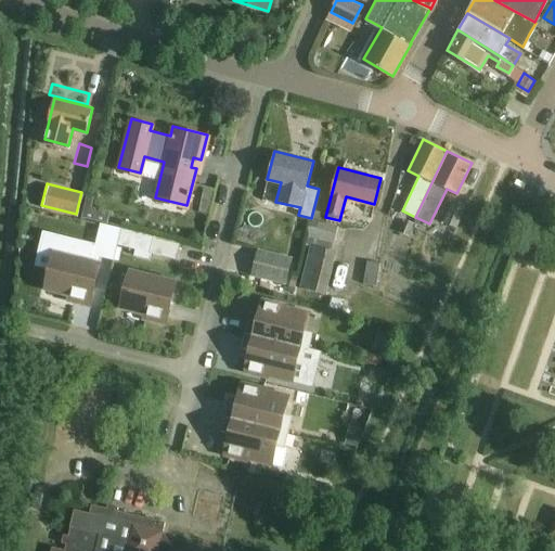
[(203,186),(197,208),(208,210),(214,188),(203,186)]
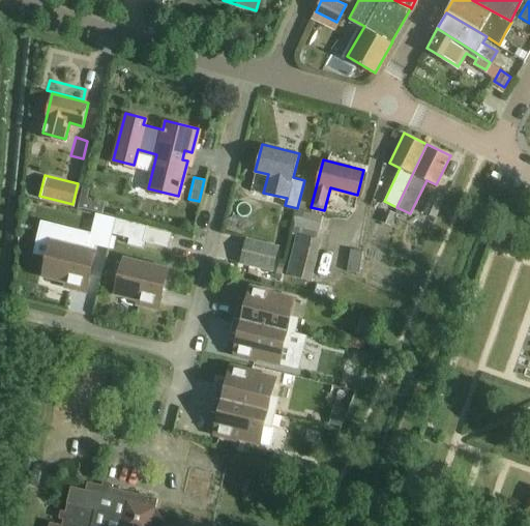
[(421,209),(435,215),(444,195),(431,188),(421,209)]
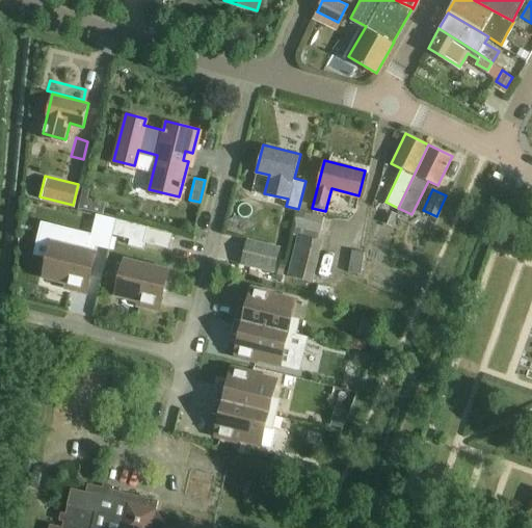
[(287,275),(311,281),(321,240),(316,239),(322,214),(297,209),(291,233),(297,234),(287,275)]
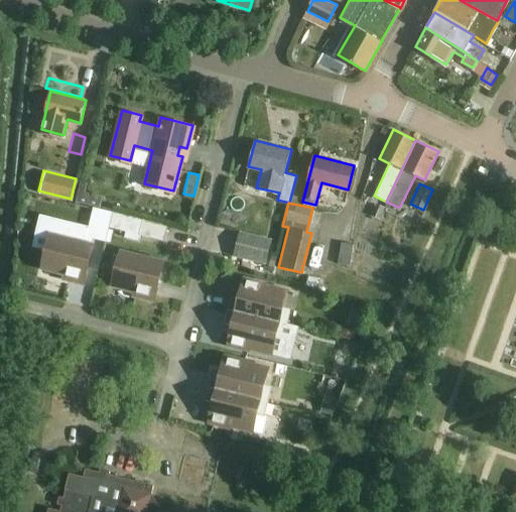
[(379,218),(383,207),(375,204),(371,215),(379,218)]
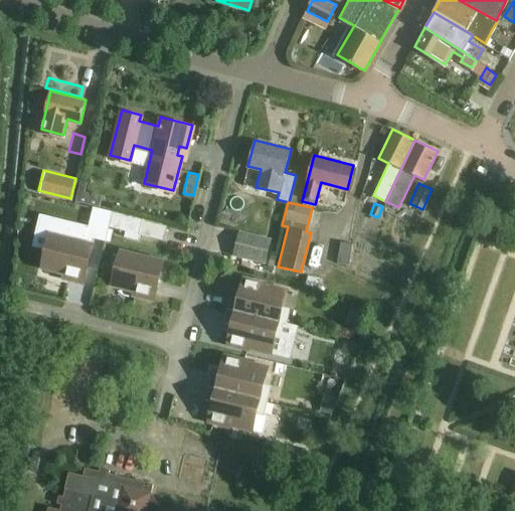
[(89,225),(87,233),(90,234),(105,238),(108,224),(109,225),(113,210),(94,206),(89,225)]
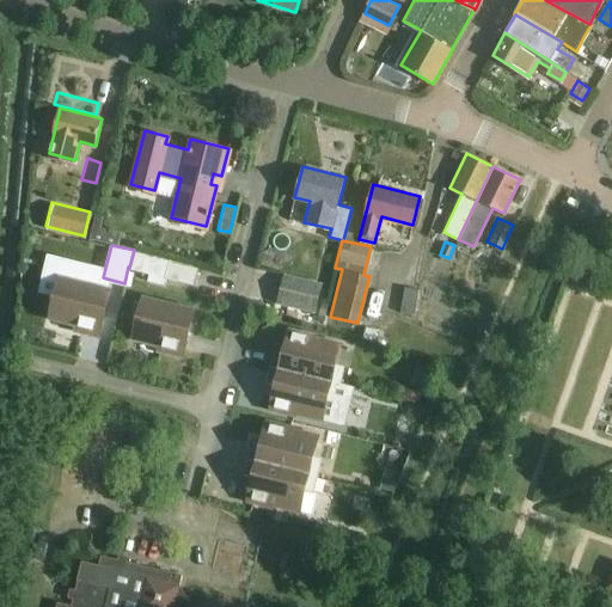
[(134,250),(129,268),(148,271),(147,280),(165,283),(166,276),(195,283),(199,267),(171,259),(134,250)]
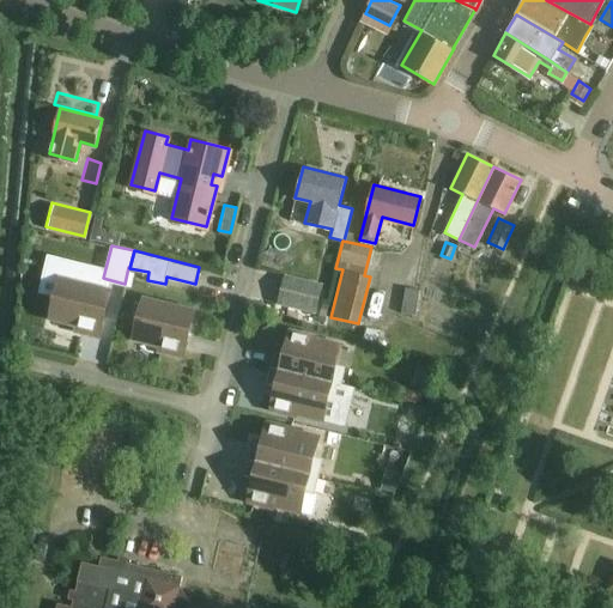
[(56,296),(52,317),(77,323),(76,328),(98,334),(104,309),(99,308),(104,287),(107,279),(103,278),(105,268),(61,257),(56,278),(65,280),(61,295),(58,293),(56,296)]
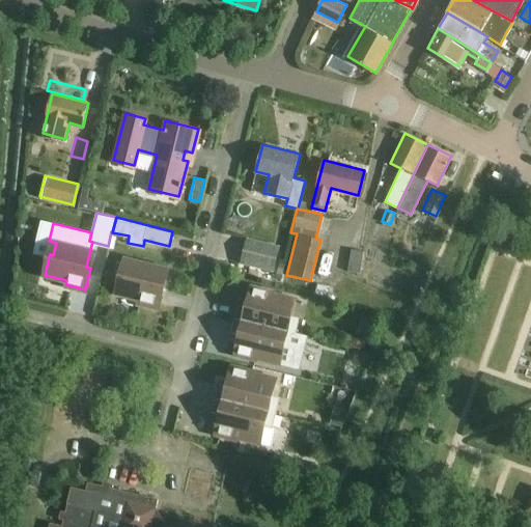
[(240,261),(271,270),(278,244),(247,236),(240,261)]
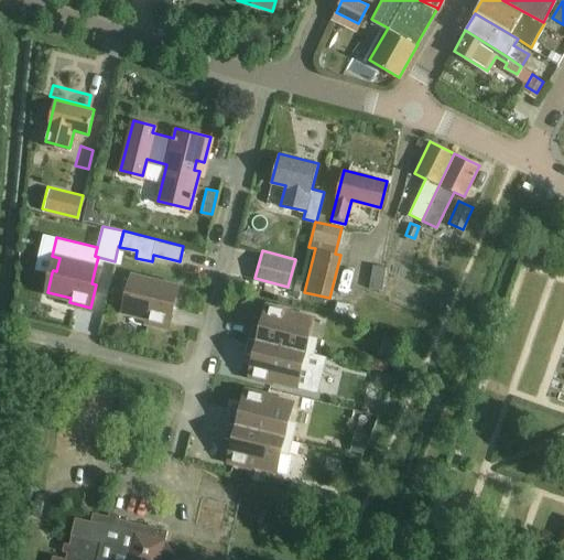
[(368,287),(381,289),(386,266),(372,264),(368,287)]
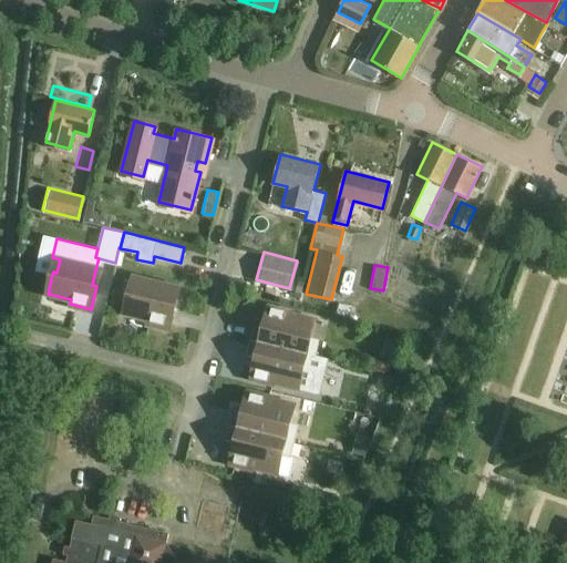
[(174,306),(169,305),(174,285),(138,277),(135,292),(131,290),(125,313),(148,318),(147,323),(168,328),(174,306)]
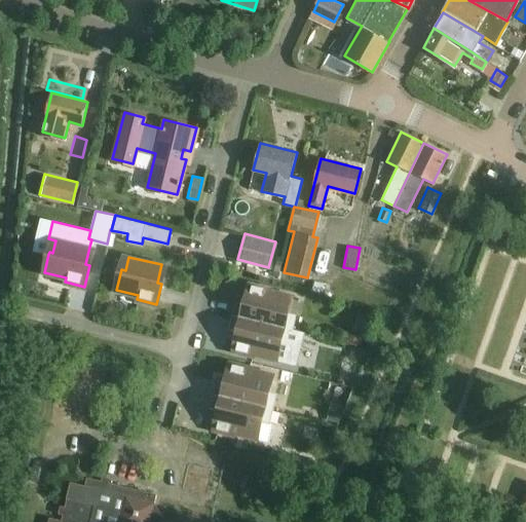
[(235,300),(232,313),(292,329),(296,314),(288,312),(292,295),(269,290),(270,288),(251,283),(246,302),(235,300)]
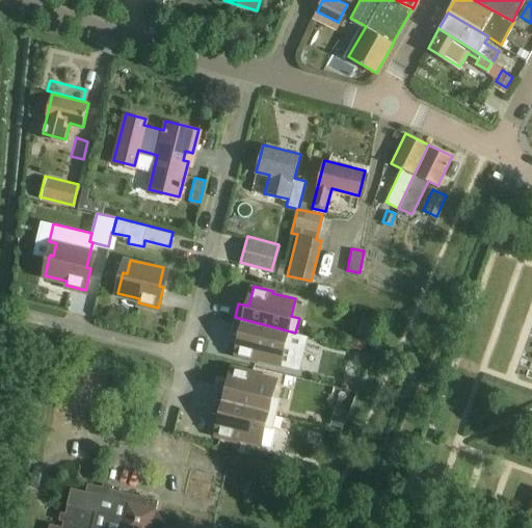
[(234,319),(231,332),(241,335),(236,353),(257,359),(257,357),(280,362),(299,367),(308,336),(295,333),(235,317),(234,319)]
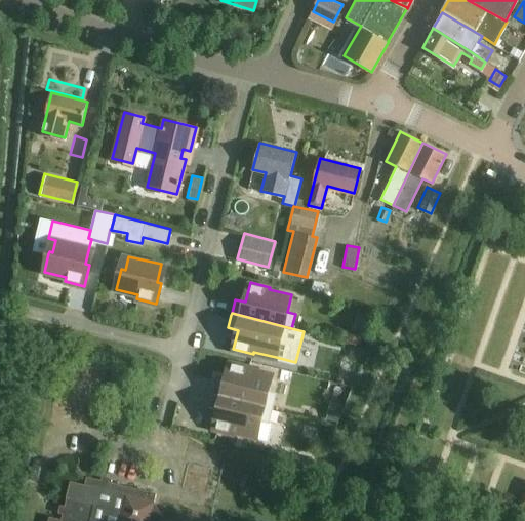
[(212,392),(272,406),(276,393),(268,391),(272,373),(249,368),(250,366),(231,361),(226,381),(215,377),(212,392)]
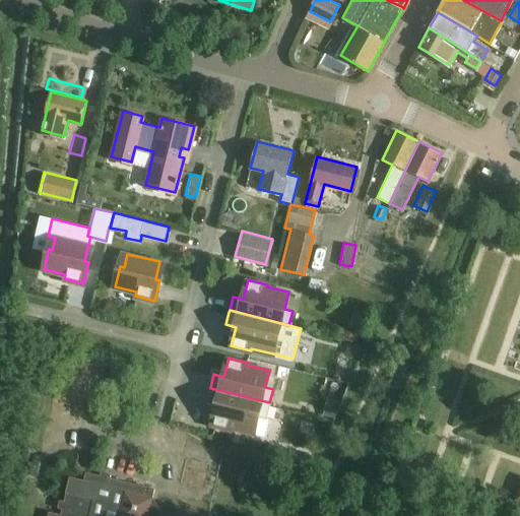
[(266,416),(269,402),(210,388),(206,402),(216,404),(212,424),(232,429),(232,427),(254,432),(258,414),(266,416)]
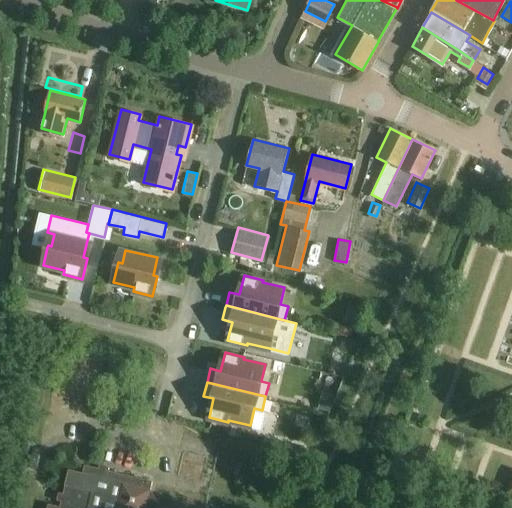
[(332,394),(321,391),(317,406),(329,409),(332,394)]
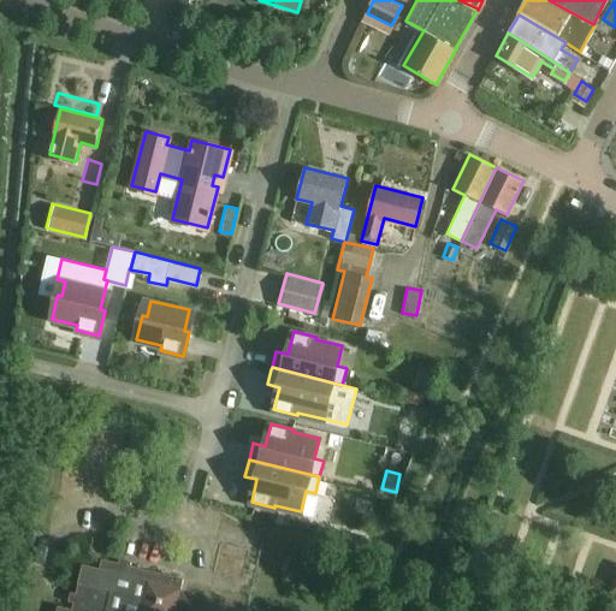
[(314,527),(312,537),(355,549),(355,550),(371,553),(374,539),(365,537),(357,540),(359,539),(314,527)]
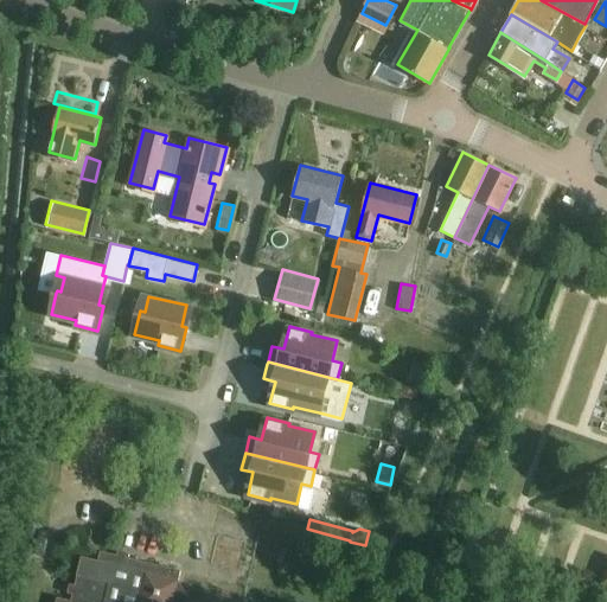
[(115,576),(122,544),(76,533),(69,565),(115,576)]
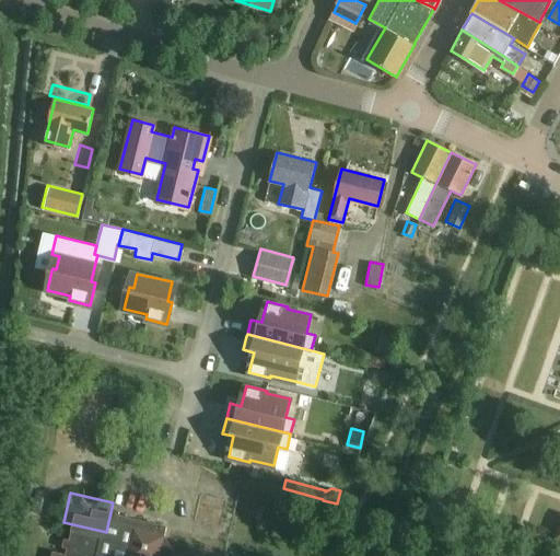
[(79,555),(100,555),(106,532),(63,522),(56,551),(79,555)]
